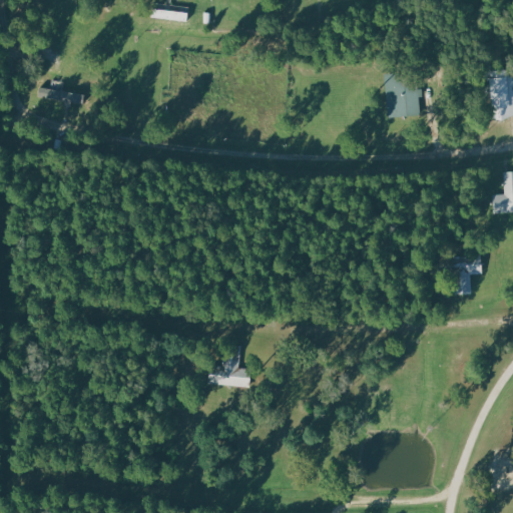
[(187,23),(188,14),(151,8),(149,17),(187,23)]
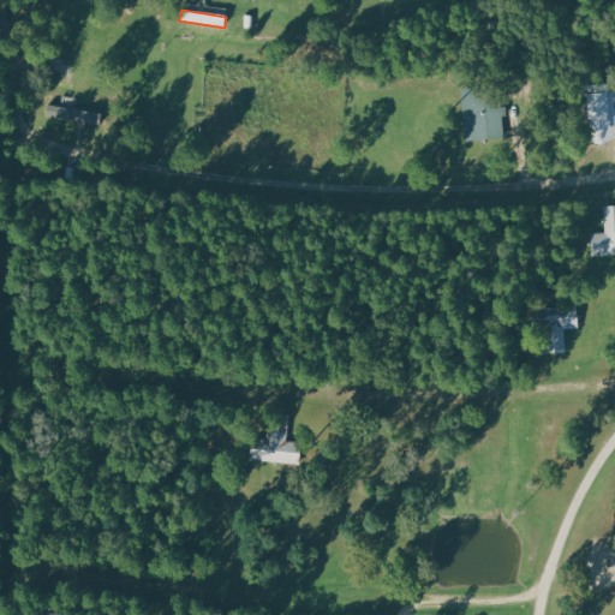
[(614,142),(614,105),(614,82),(586,83),(589,143),(614,142)]
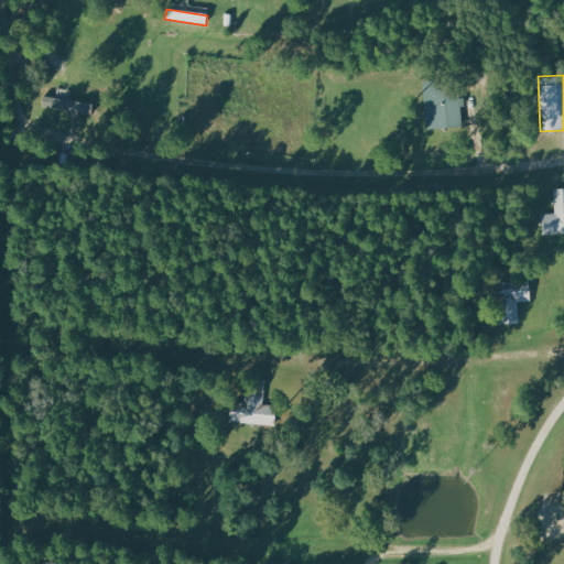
[(423,84),(427,129),(464,126),(459,80),(423,84)]
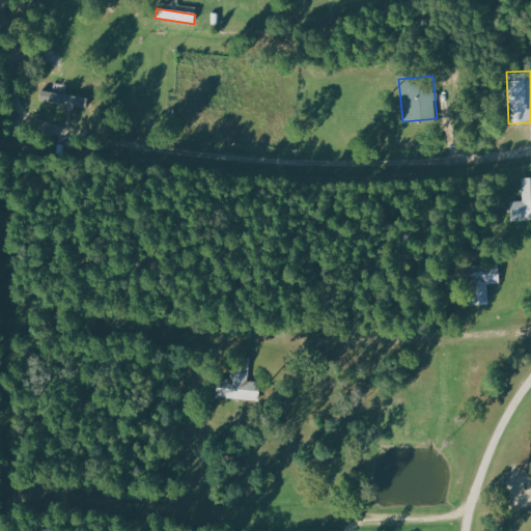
[(87,108),(88,95),(40,92),(39,106),(87,108)]
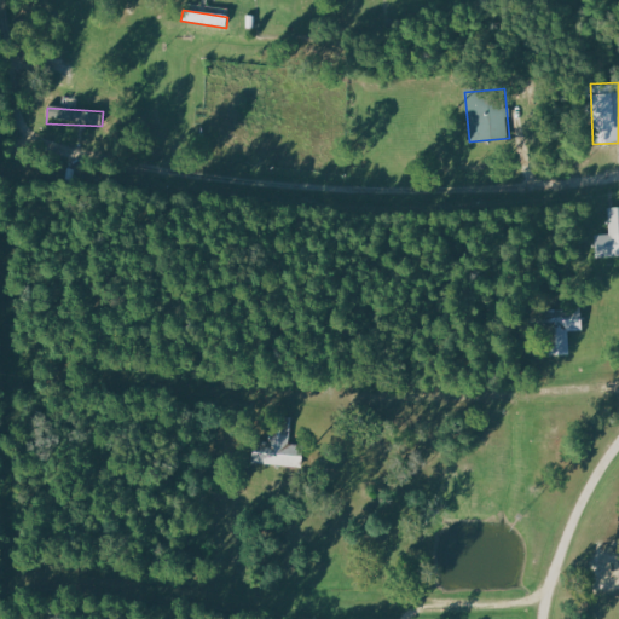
[(618,206),(608,207),(608,233),(595,235),(595,256),(618,255),(618,206)]
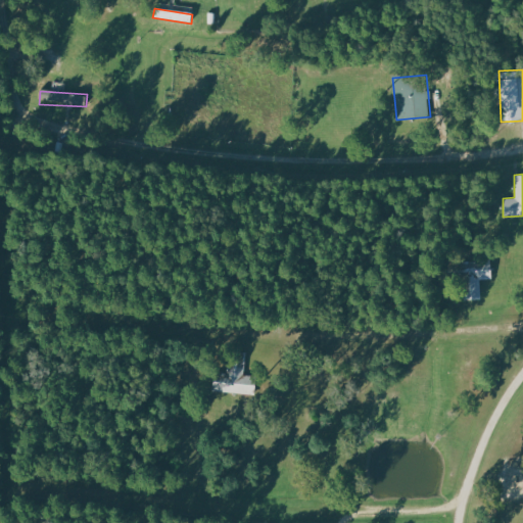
[(460,262),(462,300),(482,299),(481,280),(492,280),(491,260),(460,262)]
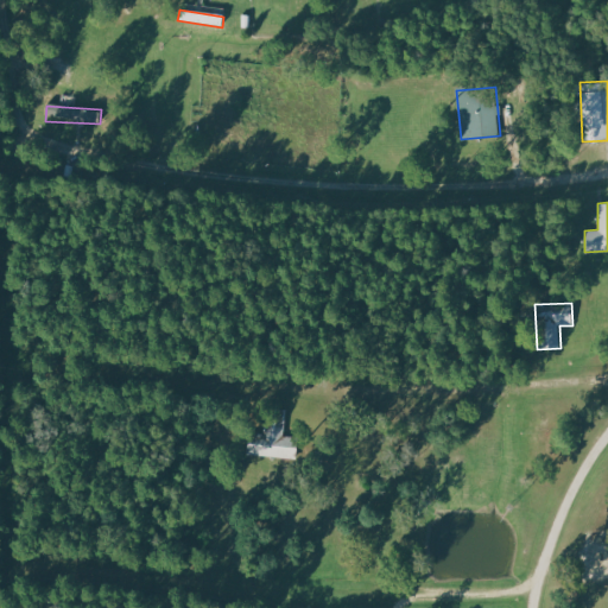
[(248,456),(298,458),(299,442),(276,441),(276,435),(249,434),(248,456)]
